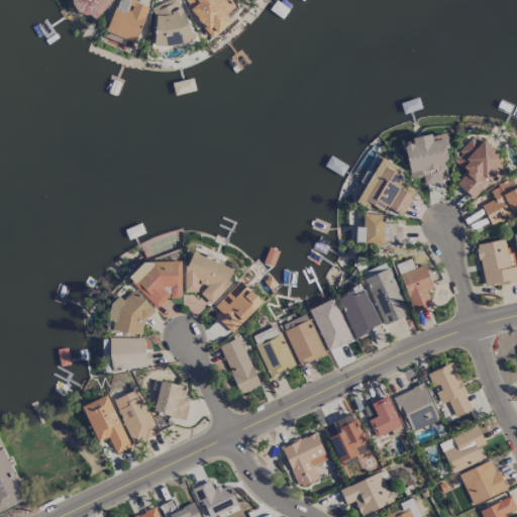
[(69,0),(90,19),(108,0),(69,0)]
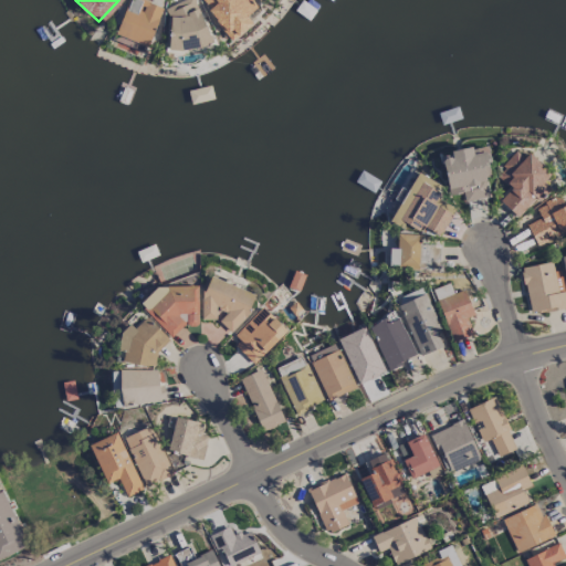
[(160,6),(143,0),(126,0),(116,35),(148,44),(160,6)]
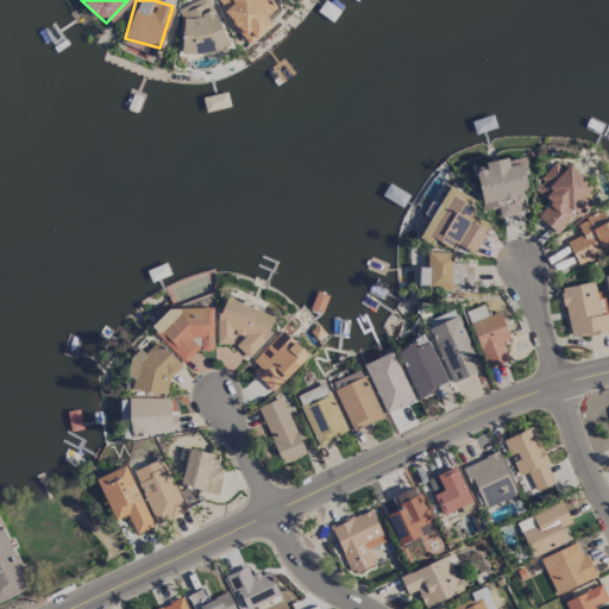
[(195,0),(173,11),(192,57),(227,42),(208,0),(195,0)]
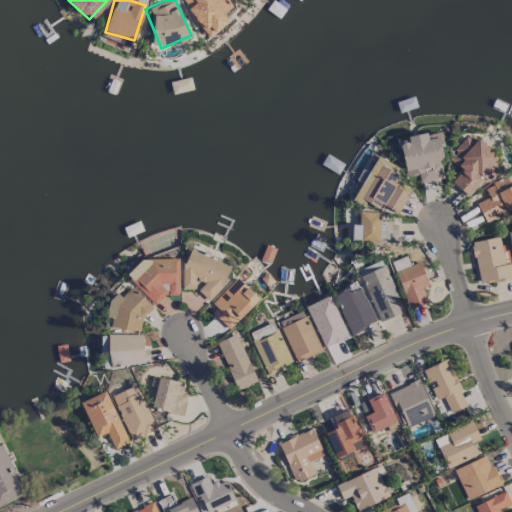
[(225,0),(180,0),(209,35),(227,20),(221,13),(230,5),(225,0)]
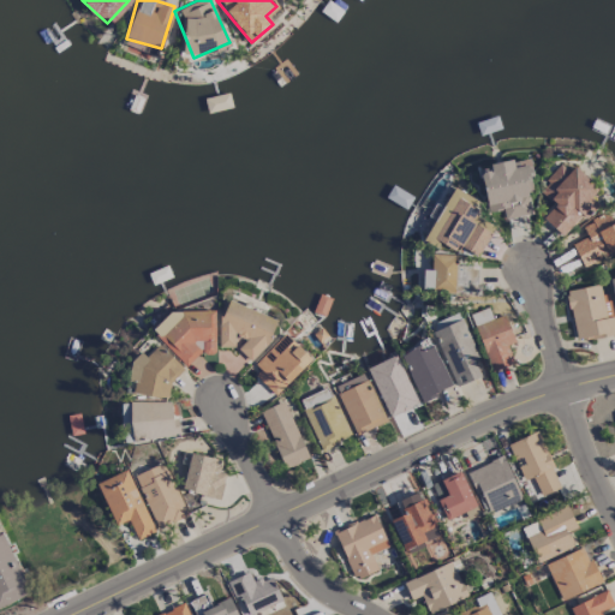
[(531,214),(529,192),(533,191),(529,157),(489,163),(489,168),(481,169),(487,212),(503,209),(505,219),(531,214)]
